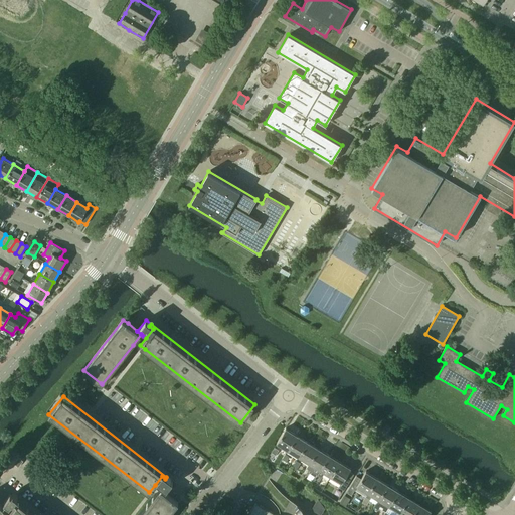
[(288,451),(297,436),(286,428),(277,444),(288,451)]
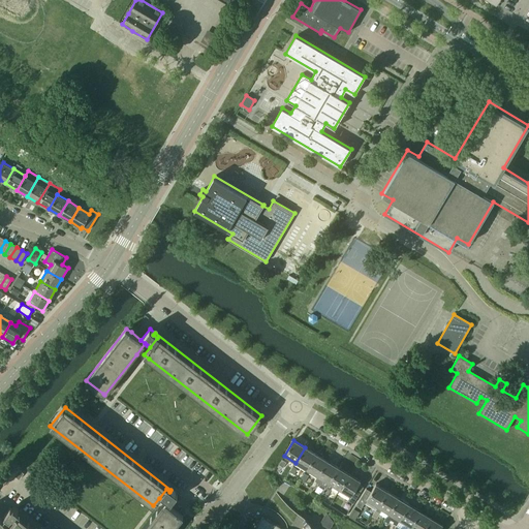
[(306,469),(316,454),(305,447),(296,463),(306,469)]
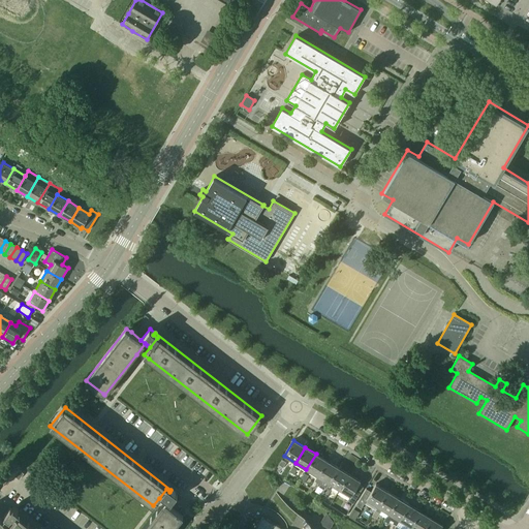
[(317,476),(327,461),(316,454),(306,469),(317,476)]
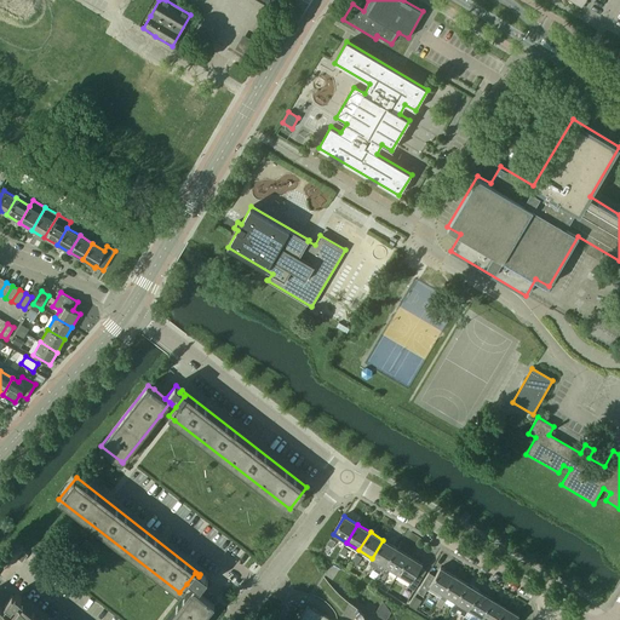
[(385,566),(396,547),(383,540),(372,558),(385,566)]
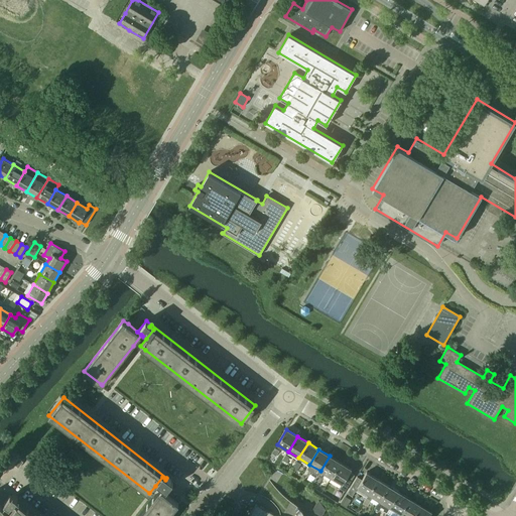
[(325,474),(331,478),(341,463),(330,456),(320,471),(314,480),(319,482),(325,474)]
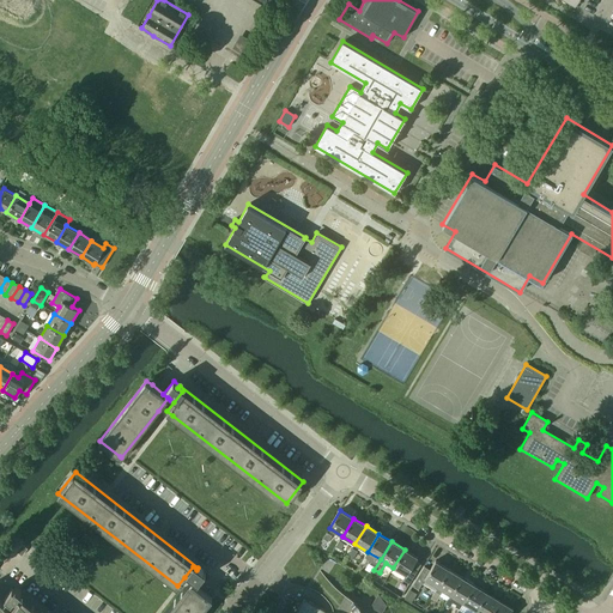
[(16,552),(22,556),(28,548),(22,544),(16,552)]
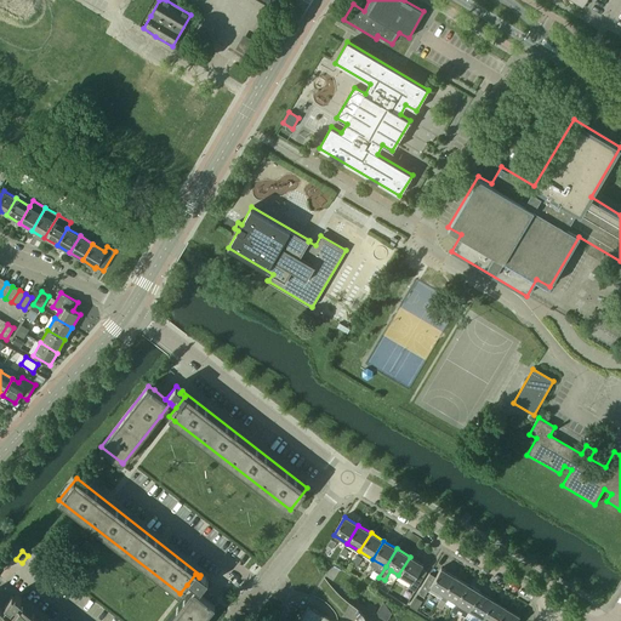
[(409,588),(415,592),(427,571),(421,569),(423,564),(410,557),(398,575),(411,582),(409,588)]
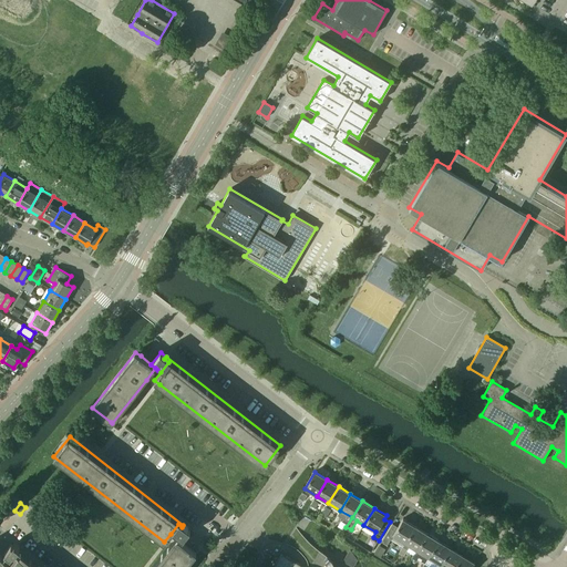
[(393,536),(404,543),(415,526),(403,518),(398,527),(392,524),(381,542),(387,545),(393,536)]
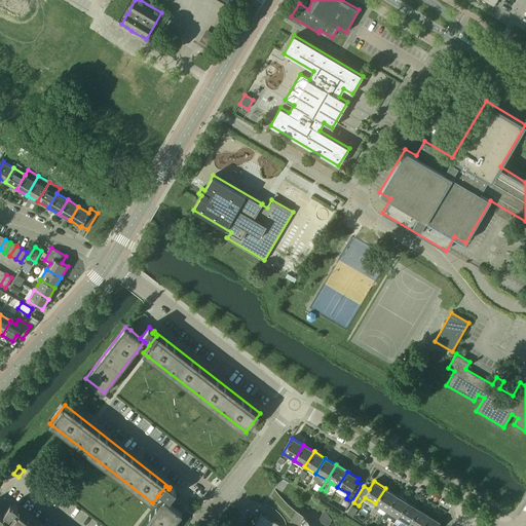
[(159,496),(163,499),(167,502),(176,491),(171,486),(170,487),(168,489),(165,486),(158,495),(159,496)]
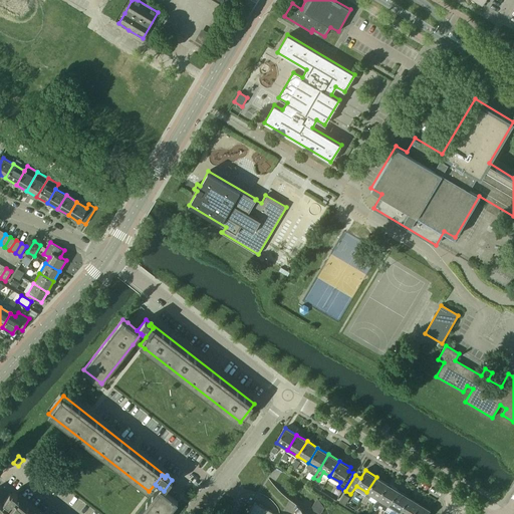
[(366,492),(377,499),(387,484),(376,477),(366,492)]
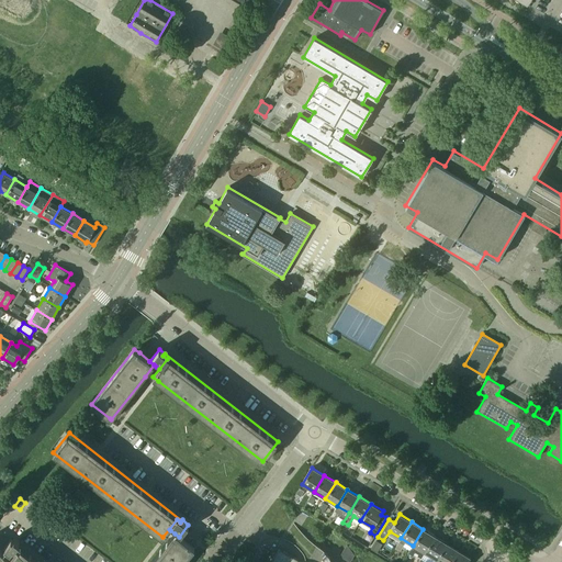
[(332,561),(332,560),(330,558),(328,555),(327,553),(326,552),(324,550),(322,549),(319,547),(311,540),(304,536),(299,529),(294,524),(293,524),(283,540),(287,541),(290,542),(292,543),(295,546),(298,547),(300,549),(302,551),(303,552),(303,553),(304,554),(304,555),(305,558),(305,559),(305,560),(305,561),(304,561),(303,561),(301,561),(279,548),(269,561),(332,561)]
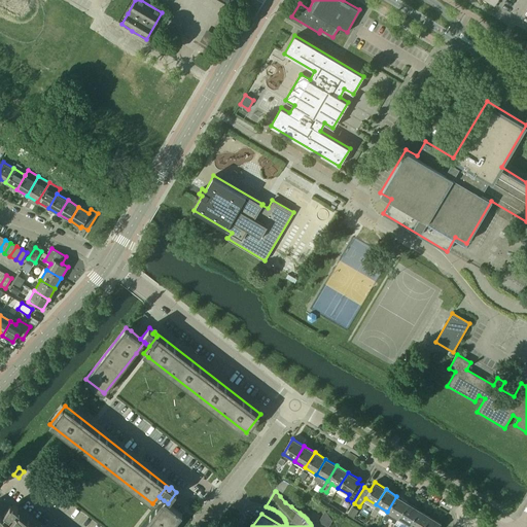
[(387,512),(398,518),(408,502),(396,496),(387,512)]
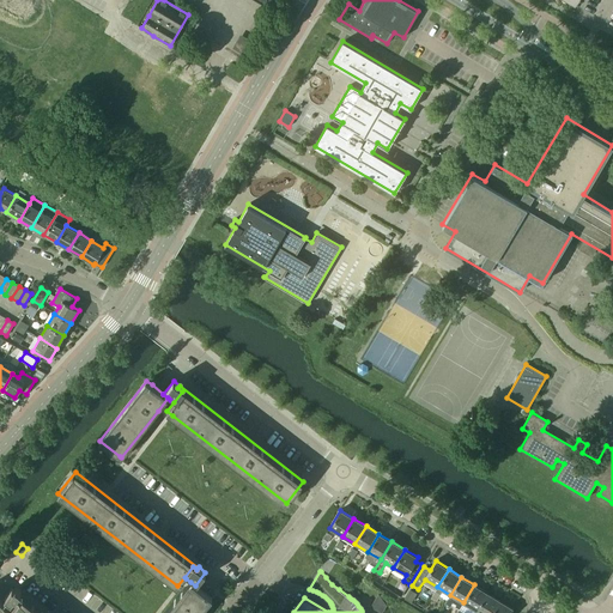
[(200,612),(212,599),(195,586),(190,582),(165,612),(200,612)]
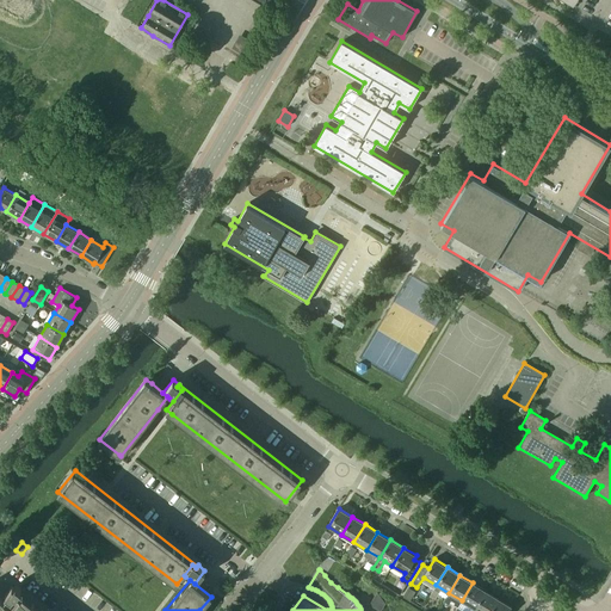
[(462,600),(475,609),(486,591),(473,582),(462,600)]
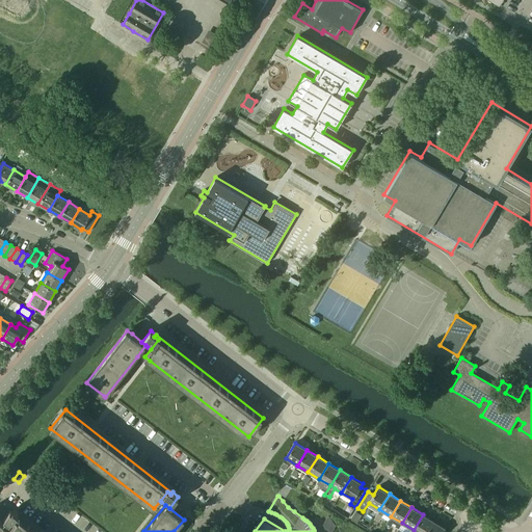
[(1,522),(5,526),(7,527),(10,529),(18,520),(14,517),(16,515),(18,512),(14,509),(11,511),(10,510),(1,522)]
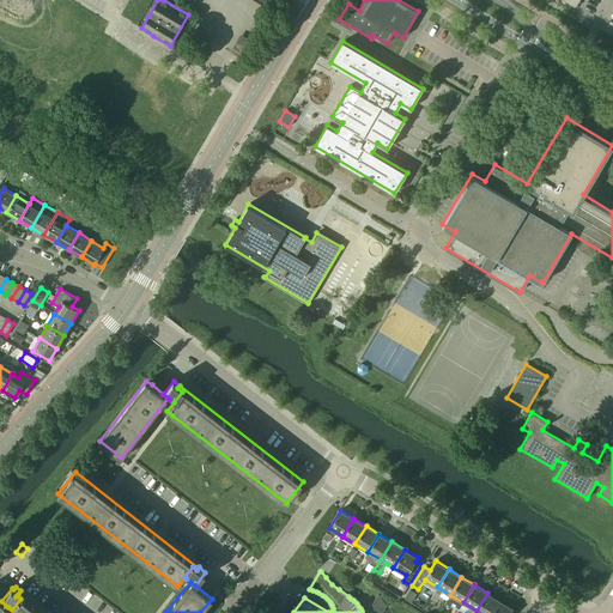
[(477,611),(480,612),(491,612),(501,600),(487,593),(477,611)]
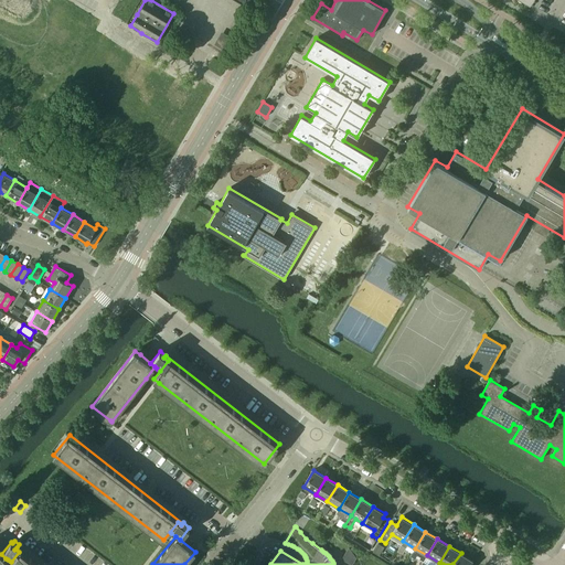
[(39,564),(17,547),(14,550),(19,552),(11,562),(8,564),(39,564)]
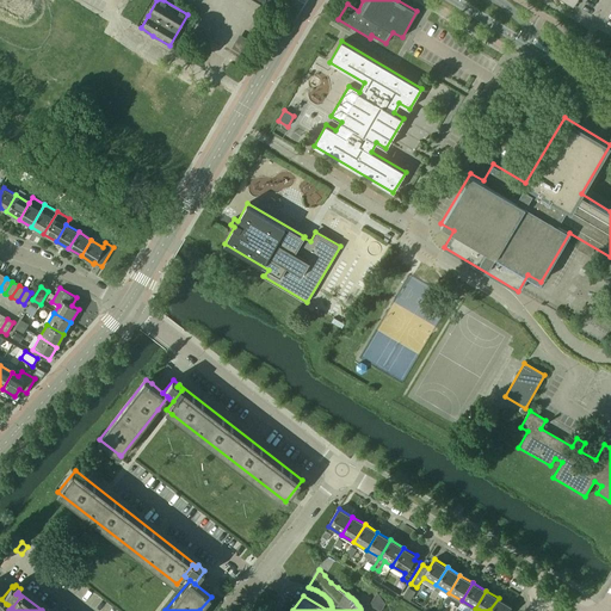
[(489,610),(507,610),(512,606),(499,598),(489,610)]
